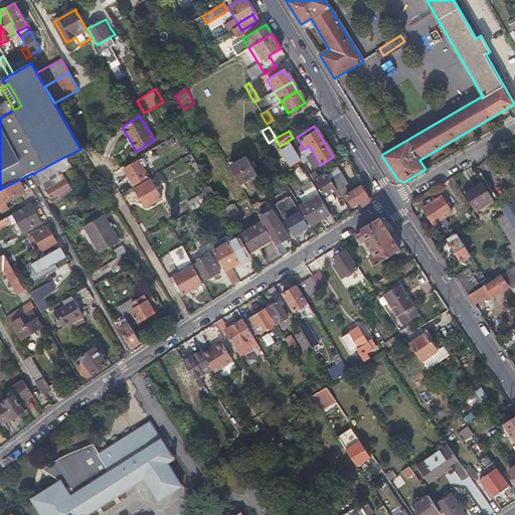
[(296,154),(288,141),(280,146),(279,147),(290,165),(299,160),(299,161),(304,158),(313,152),(309,146),(304,149),(296,154)]
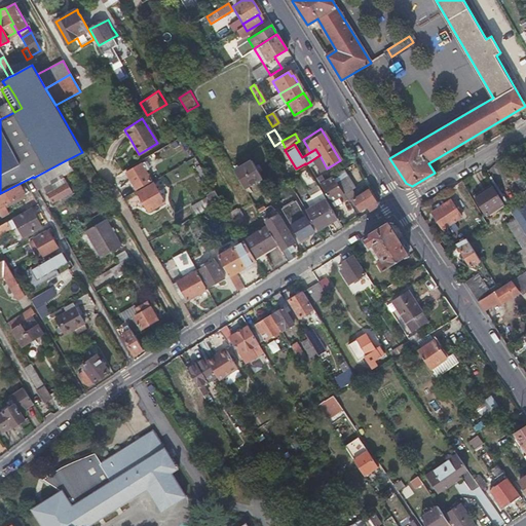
[(327,168),(320,155),(310,161),(313,165),(317,163),(324,172),(328,170),(327,168)]
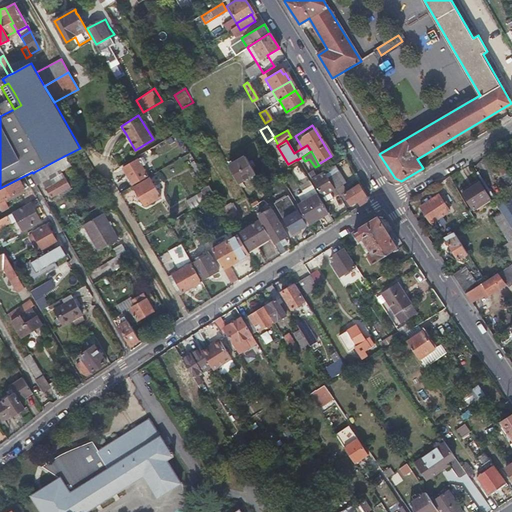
[(511,178),(507,171),(505,172),(492,151),(483,156),(487,162),(490,164),(498,177),(497,178),(508,196),(495,204),(511,230),(511,178)]
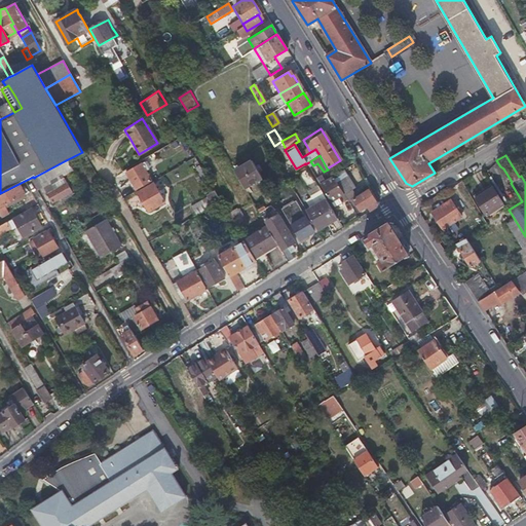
[(72,172),(66,160),(35,177),(51,204),(71,192),(63,178),(72,172)]
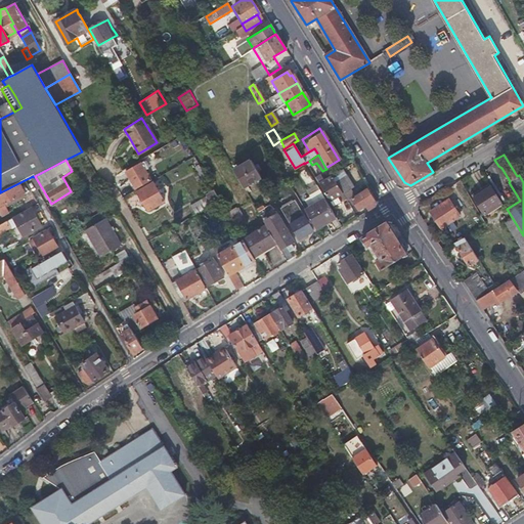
[(236,166),(235,167),(234,168),(235,170),(233,171),(244,188),(261,178),(251,161),(238,168),(236,166)]
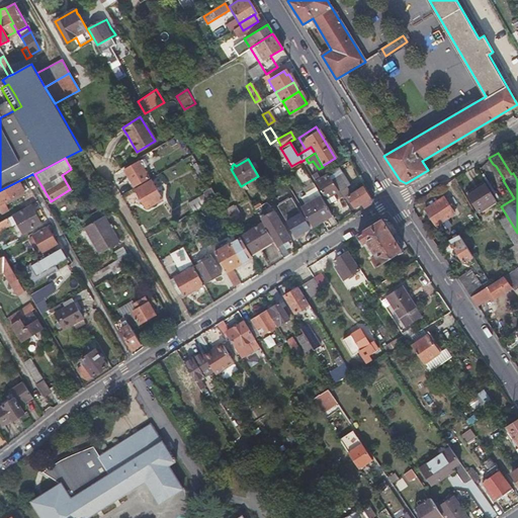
[(143,168),(145,167),(147,166),(144,160),(124,171),(134,188),(149,179),(143,168)]
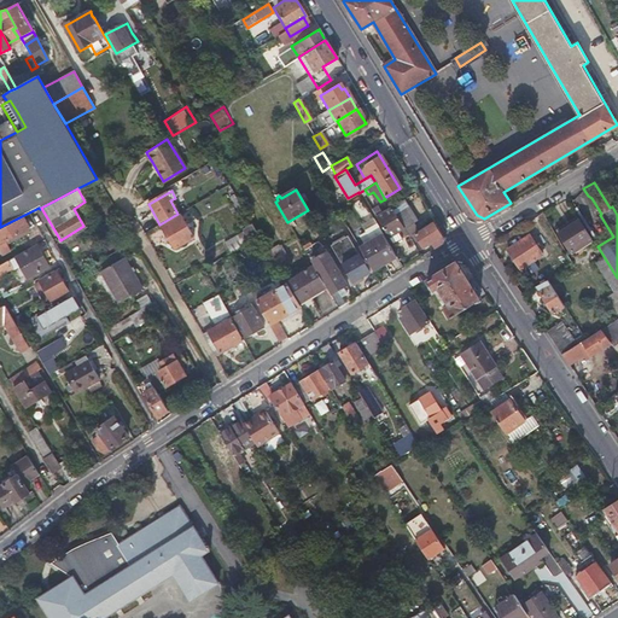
[(231,197),(240,214),(244,211),(234,194),(231,197)]
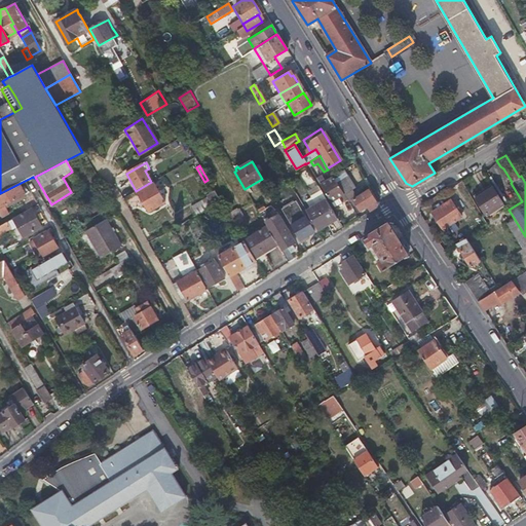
[(342,171),(333,177),(343,194),(353,188),(342,171)]
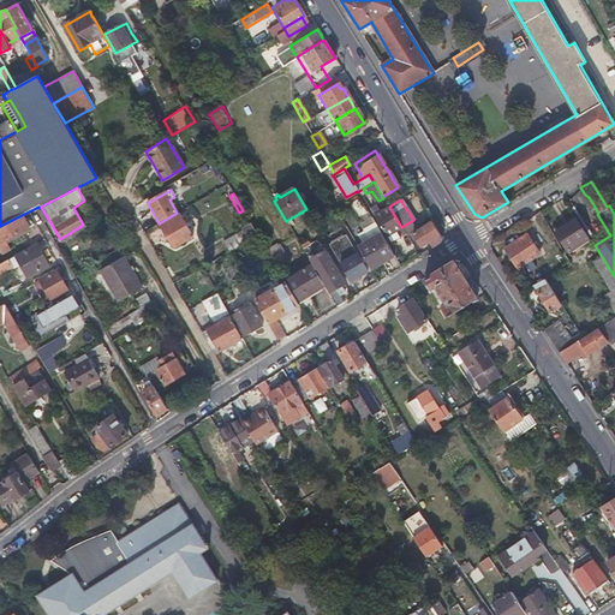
[(395,230),(401,227),(389,207),(381,212),(376,206),(369,209),(389,242),(399,236),(395,230)]
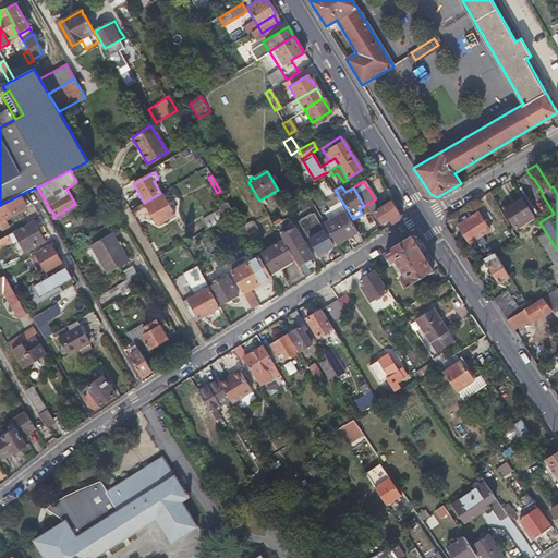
[(146,205),(150,214),(155,222),(172,211),(162,195),(146,205)]
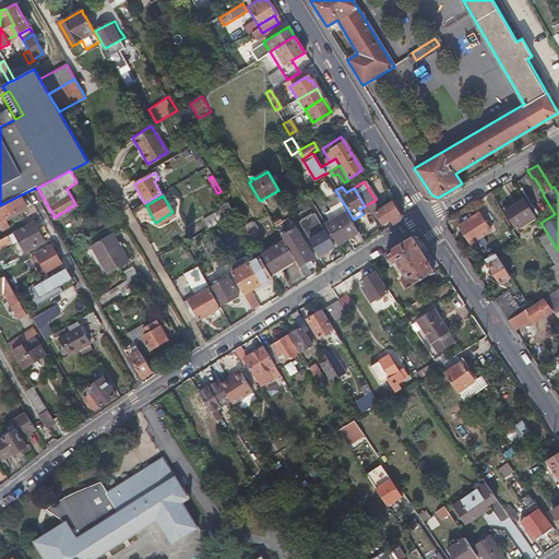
[(0,222),(15,213),(20,219),(24,227),(34,222),(26,207),(27,206),(21,197),(0,207),(0,222)]
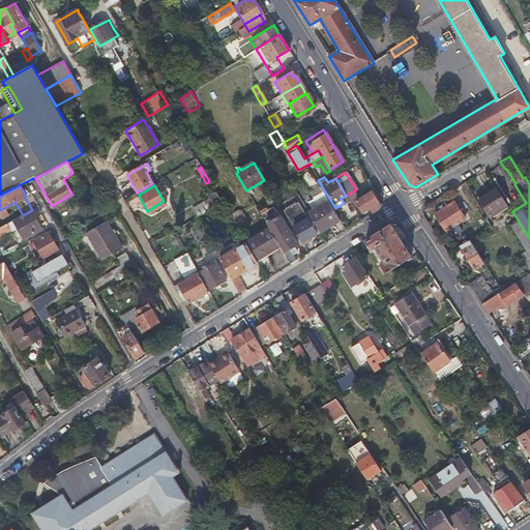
[(489,215),(497,209),(505,204),(496,189),(478,200),(489,215)]
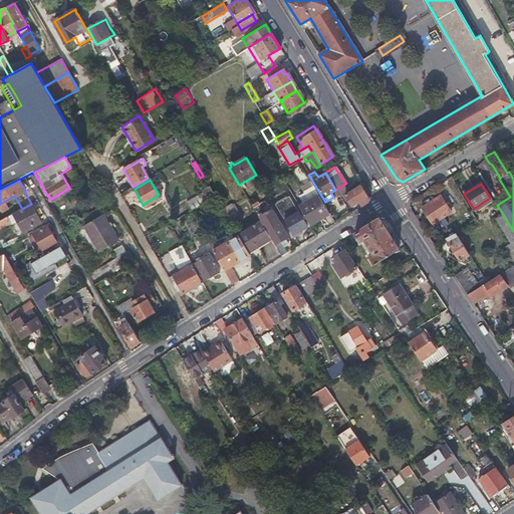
[(300,187),(304,192),(309,201),(313,198),(305,185),(300,187)]
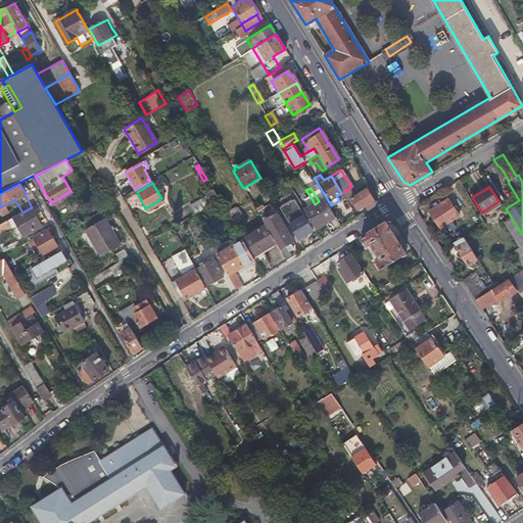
[(205,193),(207,196),(209,199),(204,202),(202,199),(190,206),(194,215),(220,200),(212,189),(205,193)]
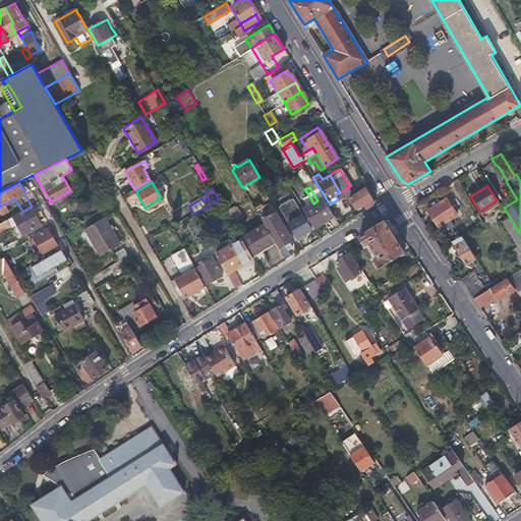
[(364,188),(356,193),(349,197),(357,210),(363,206),(366,210),(372,206),(373,204),(364,188)]
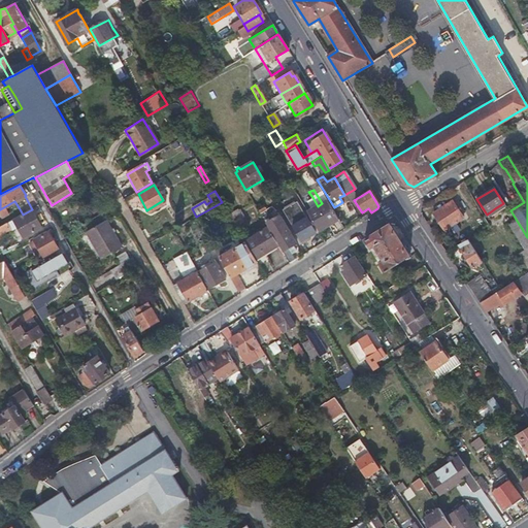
[(318,206),(329,225),(338,220),(326,201),(318,206)]
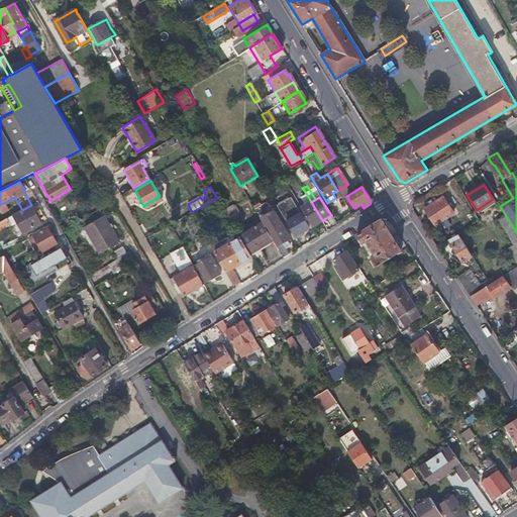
[(425,208),(430,216),(436,224),(453,212),(442,197),(425,208)]
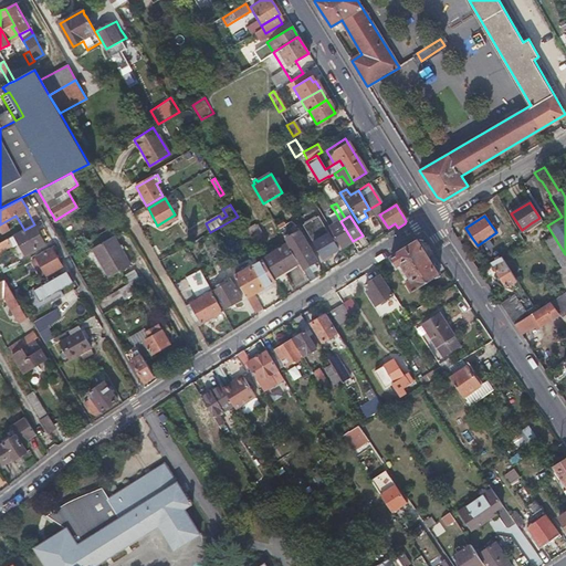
[(337,250),(333,242),(328,234),(320,220),(304,229),(324,261),(332,257),(331,253),(337,250)]
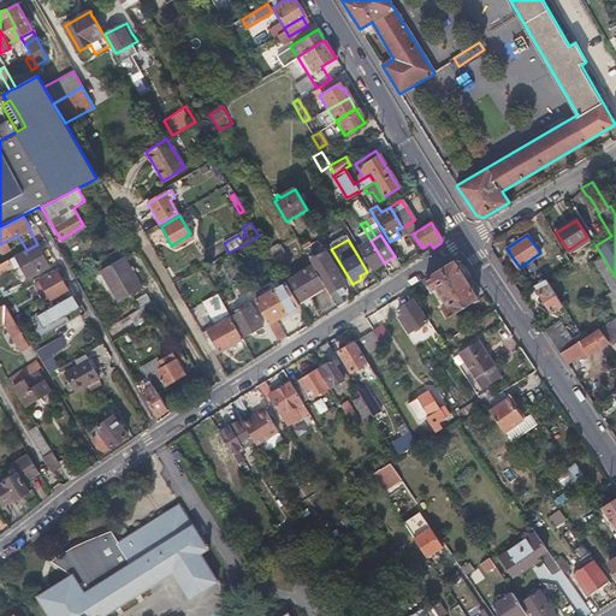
[(371,270),(384,262),(371,241),(367,242),(357,248),(371,270)]
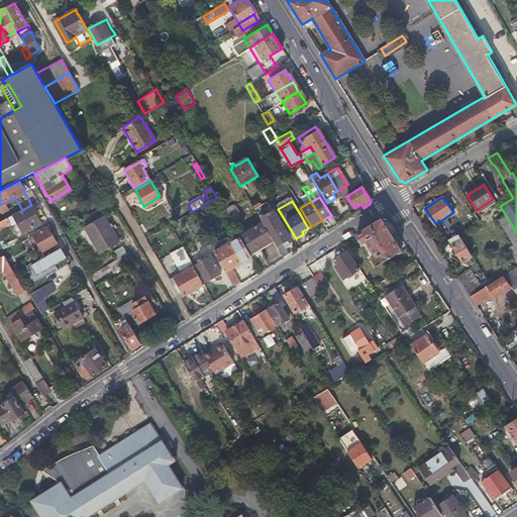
[(516,247),(516,232),(500,206),(497,208),(503,218),(493,224),(508,247),(514,243),(516,247)]
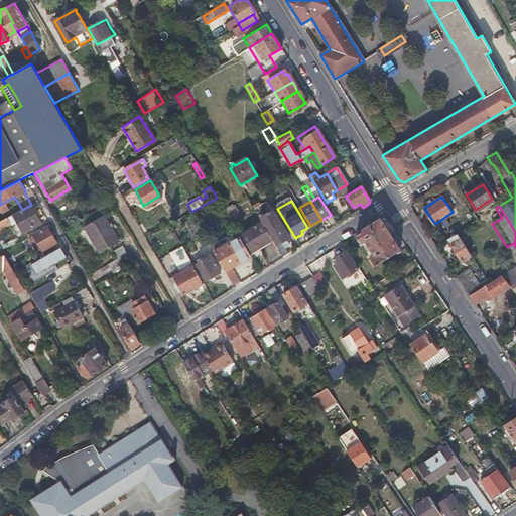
[(13,216),(18,224),(23,233),(40,223),(30,207),(13,216)]
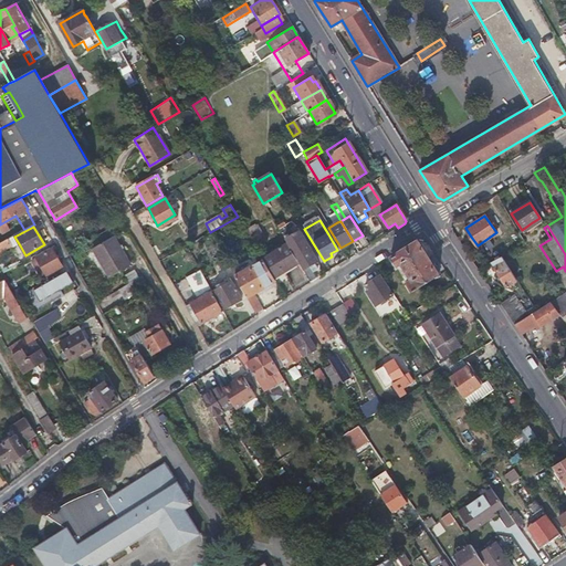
[(251,240),(253,244),(260,241),(252,228),(247,231),(251,240)]
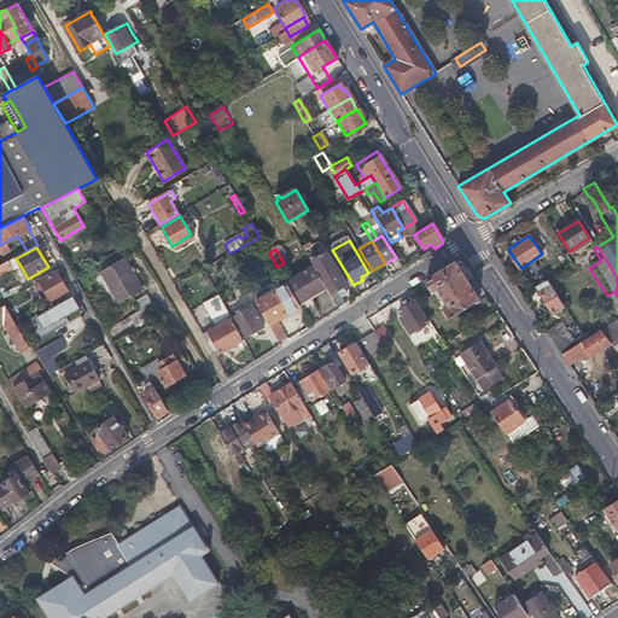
[(310,262),(314,266),(326,286),(338,308),(347,303),(338,289),(345,285),(326,252),(310,262)]
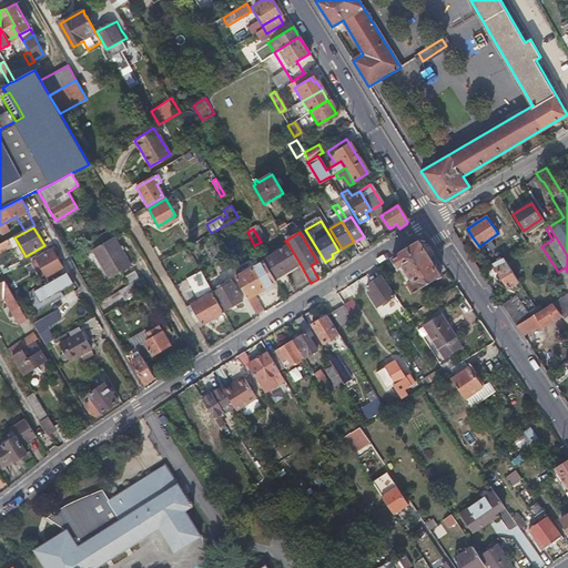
[(112,236),(109,239),(125,269),(129,266),(112,236)]
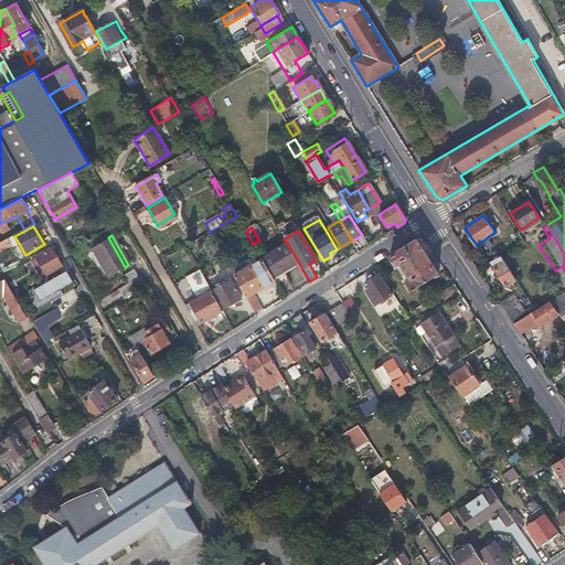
[(513,238),(518,246),(524,243),(520,235),(513,238)]
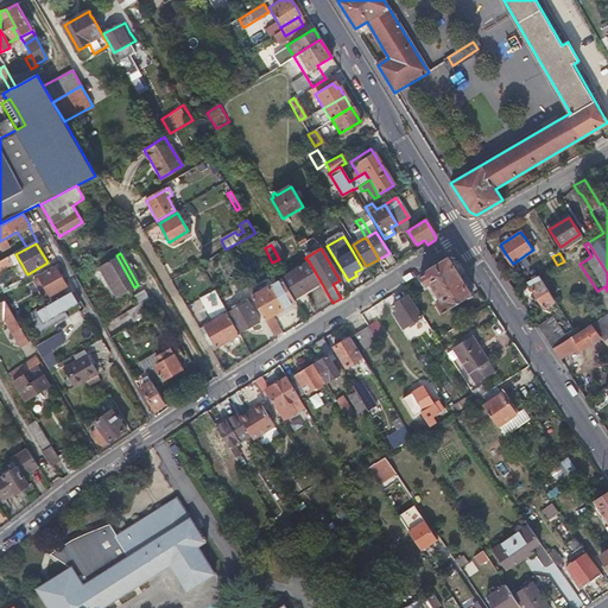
[(134,287),(116,255),(97,266),(116,297),(134,287)]
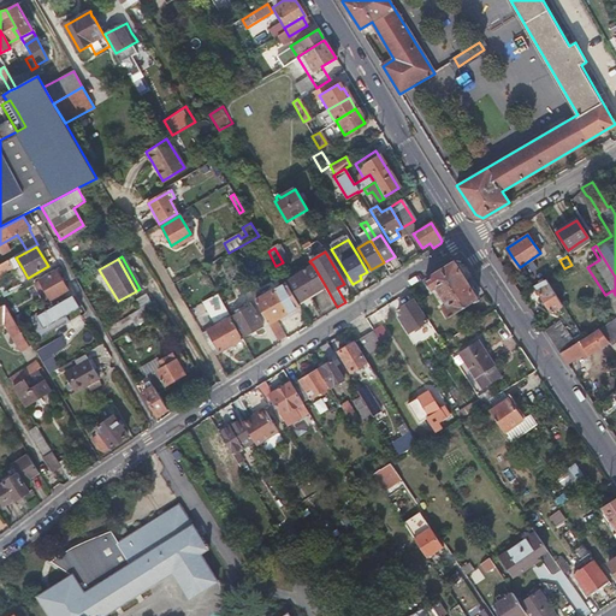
[(0,278),(4,276),(3,273),(12,268),(9,260),(0,265),(0,278)]
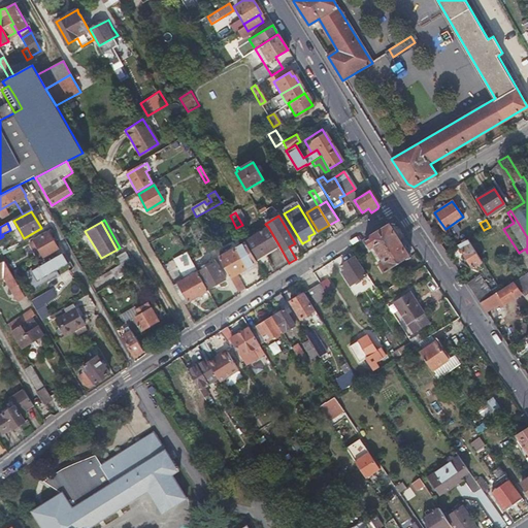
[(380,264),(380,265),(376,267),(381,273),(384,271),(385,272),(409,257),(389,225),(365,240),(369,248),(373,244),(385,261),(380,264)]
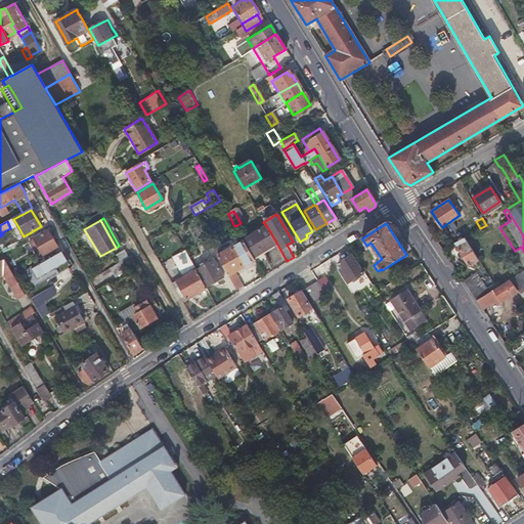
[(243,239),(244,241),(253,257),(276,243),(266,225),(243,239)]
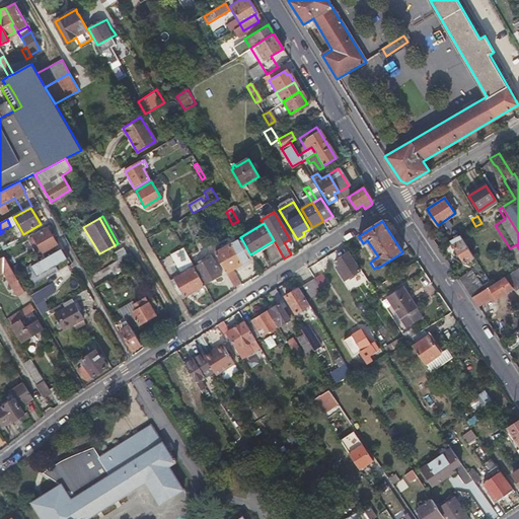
[(32,236),(34,238),(35,241),(33,243),(38,249),(40,248),(43,252),(52,247),(57,244),(47,228),(32,236)]
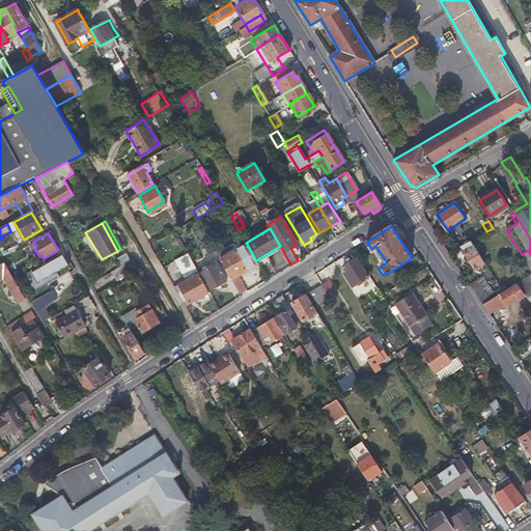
[(208,240),(205,242),(202,244),(208,254),(216,251),(208,240)]
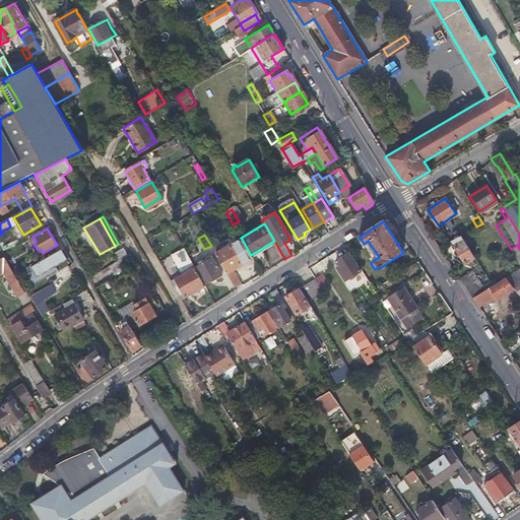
[(461,235),(456,238),(451,241),(465,262),(475,256),(461,235)]
